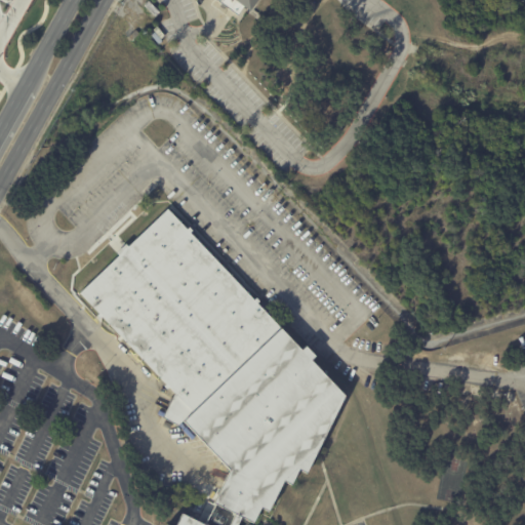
[(218,0),(236,12),(241,6),(247,10),(254,0),(218,0)]
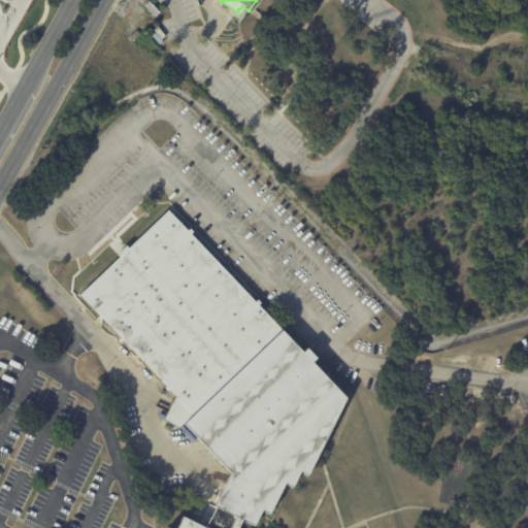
[(156,17),(145,6),(150,1),(161,12),(156,17)]
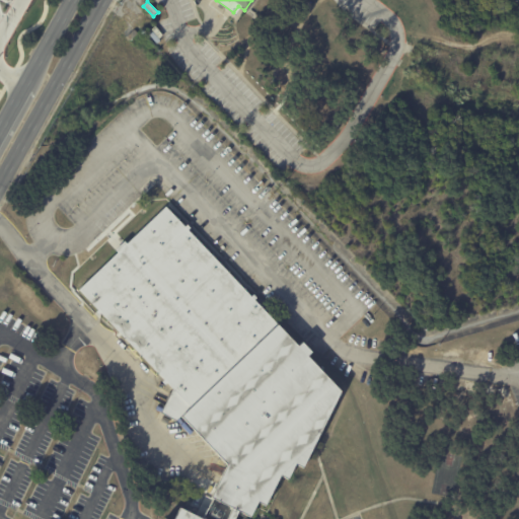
[(136,30),(139,33),(130,40),(127,36),(135,29),(136,30)]
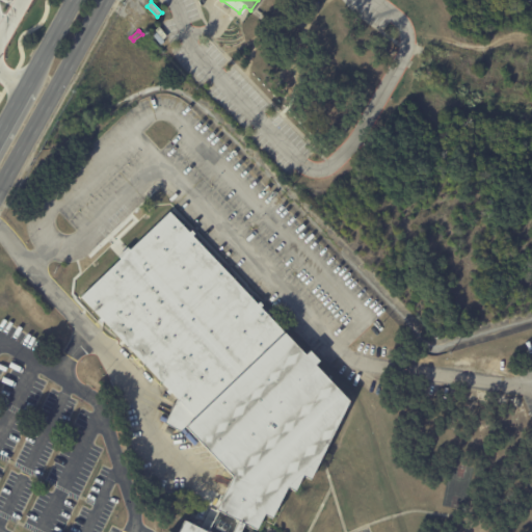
[(237,522),(214,510),(231,476),(186,428),(183,431),(167,423),(180,398),(174,392),(171,394),(168,391),(170,389),(106,320),(105,322),(101,318),(103,316),(84,295),(124,257),(122,255),(131,245),(133,248),(175,209),(193,231),(195,229),(200,232),(197,234),(262,302),(264,301),(267,304),(265,307),(285,327),(285,328),(308,352),(312,348),(321,358),(317,364),(351,400),(312,480),(302,476),(295,491),(287,487),(271,520),(263,515),(256,531),(243,525),(237,522)]
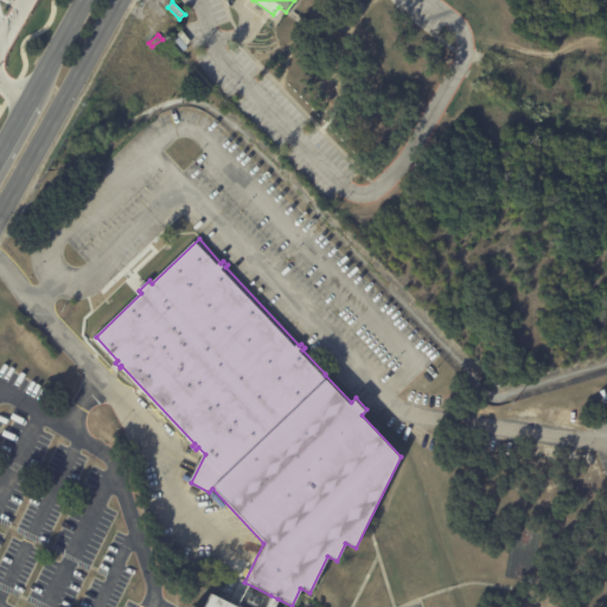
[(191,606),(192,606),(193,606),(202,606),(210,593),(238,606),(191,606)]
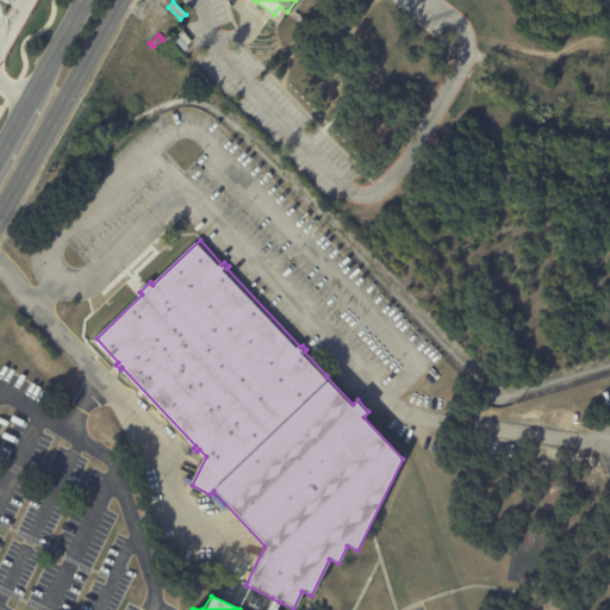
[(266,609),(272,598),(279,602),(274,609),(266,609)]
